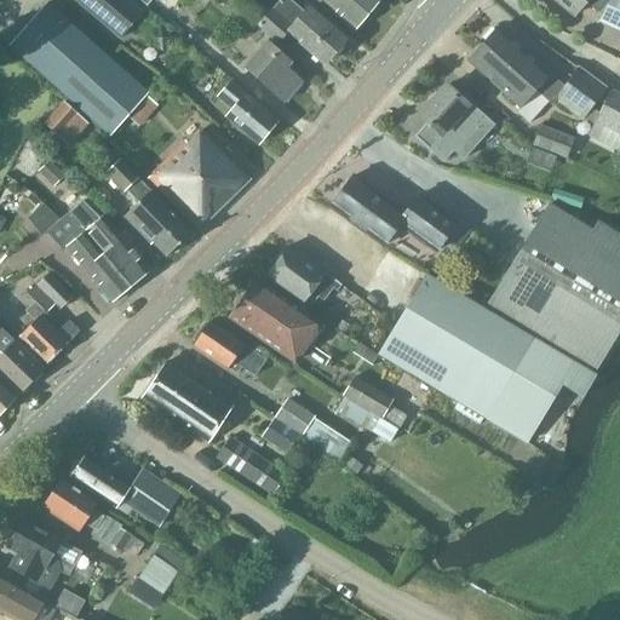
[(73,0),(84,9),(121,40),(143,12),(128,0),(73,0)]
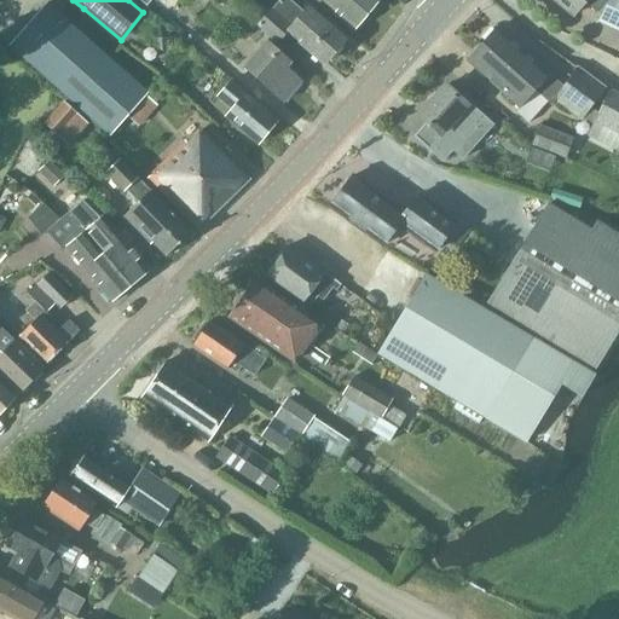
[(278,0),(258,27),(278,44),(287,33),(324,63),(343,40),(306,10),(302,15),(285,0),(278,0)]
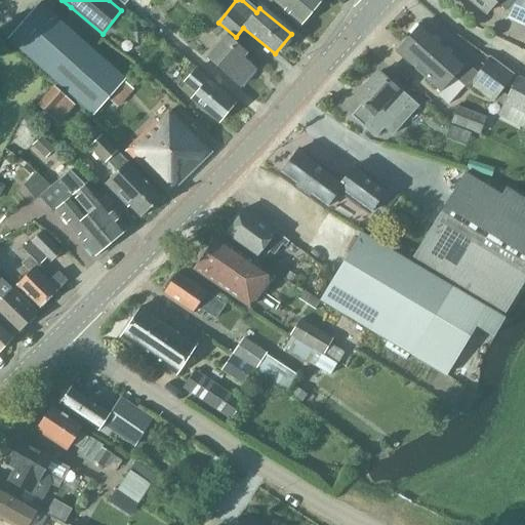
[(269,0),(299,25),(319,0),(269,0)]
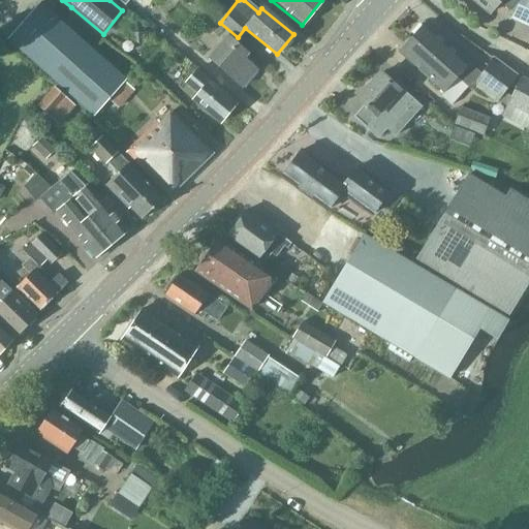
[(517,1),(516,0),(473,0),(490,13),(499,2),(509,10),(517,1)]
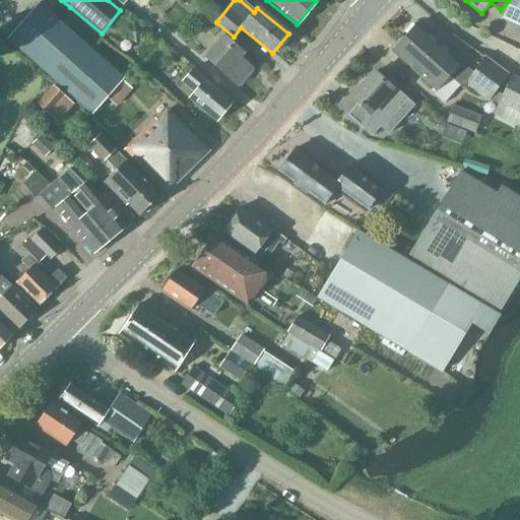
[(519,0),(511,0),(503,18),(519,26),(519,0)]
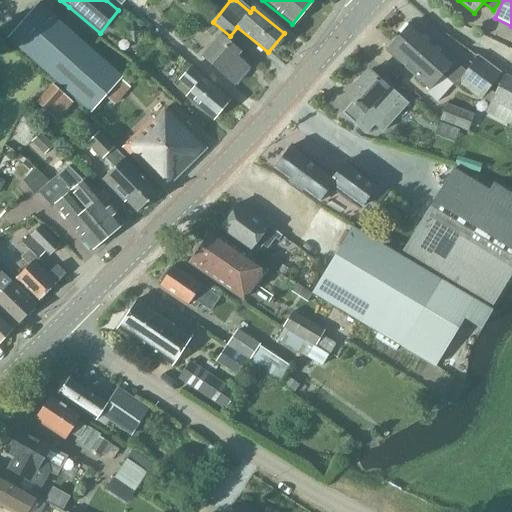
[(121,78),(38,3),(8,38),(91,112),(121,78)]
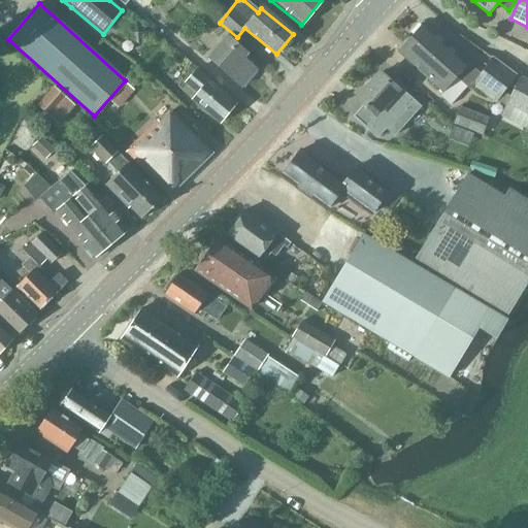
[(424,25),(410,40),(455,79),(468,91),(474,84),(495,102),(515,79),(493,60),(481,74),(424,25)]
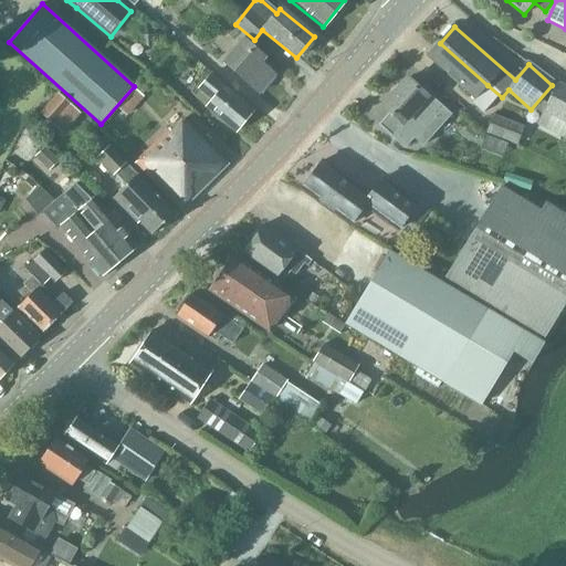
[(223,63),(260,92),(273,75),(260,65),(265,60),(241,40),(223,63)]
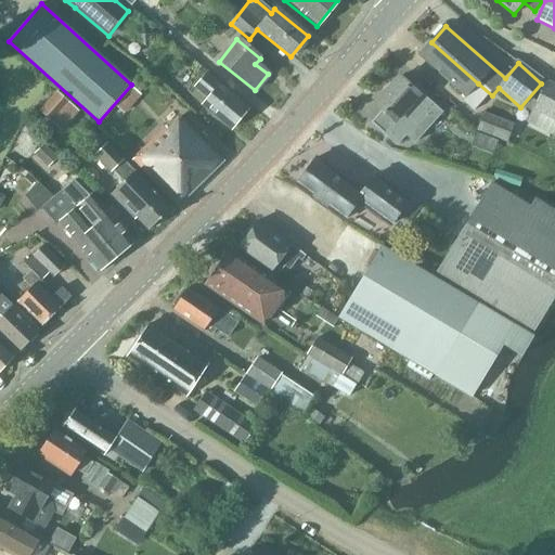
[(466,98),(478,84),(431,42),(420,56),(466,98)]
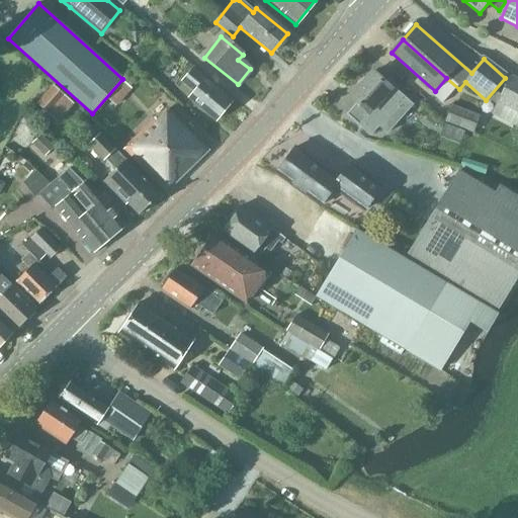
[(187,99),(213,121),(230,103),(192,71),(182,83),(193,93),(187,99)]
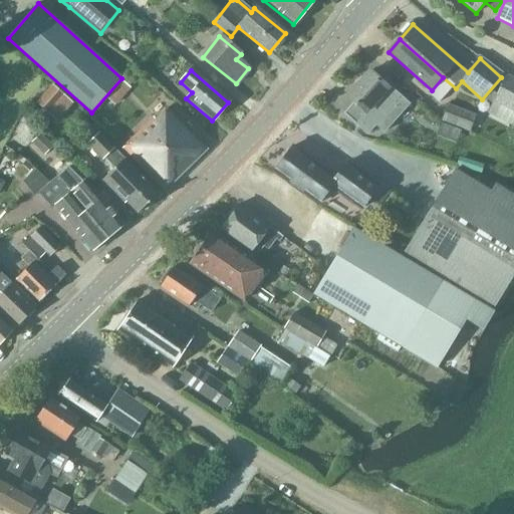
[(353,102),(343,113),(367,135),(376,125),(384,133),(410,104),(391,87),(389,89),(369,72),(346,96),(353,102)]
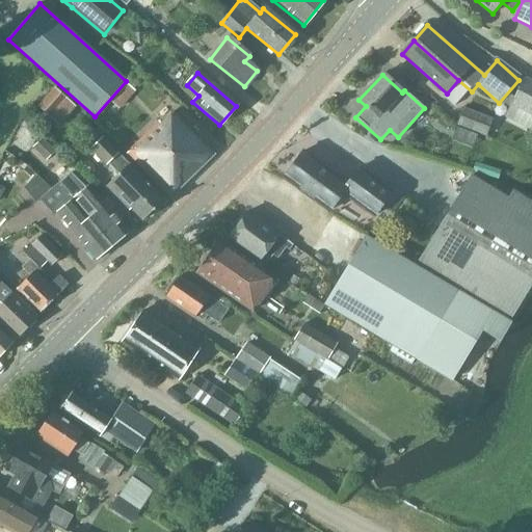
[(531,81),(524,78),(510,106),(504,117),(531,132),(531,81)]
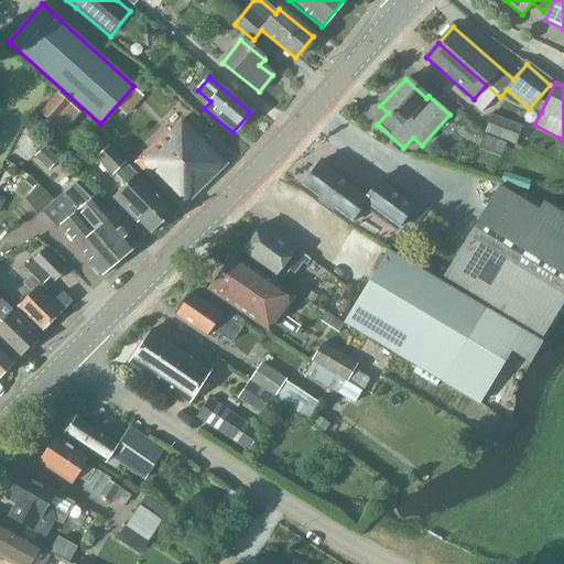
[(82,114),(60,94),(41,114),(63,133),(82,114)]
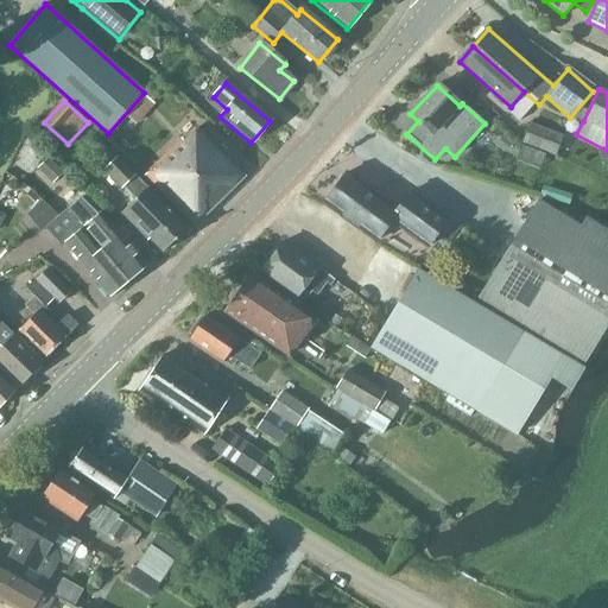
[(532,126),(525,144),(555,154),(562,137),(532,126)]
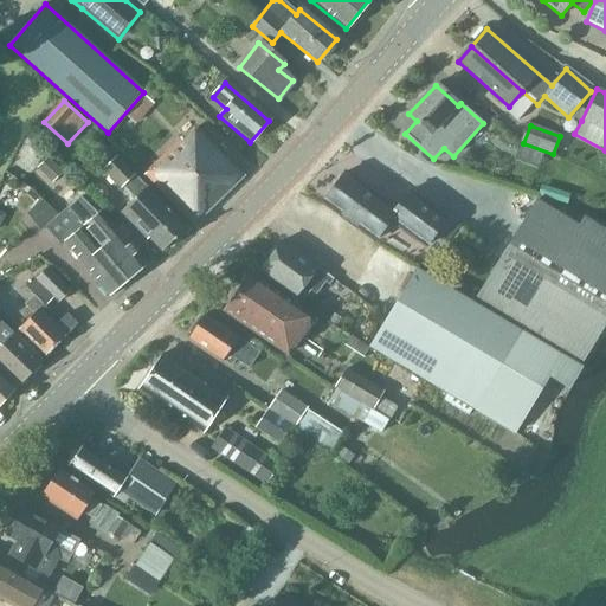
[(180,140),(143,175),(193,225),(242,178),(195,130),(182,142),(180,140)]
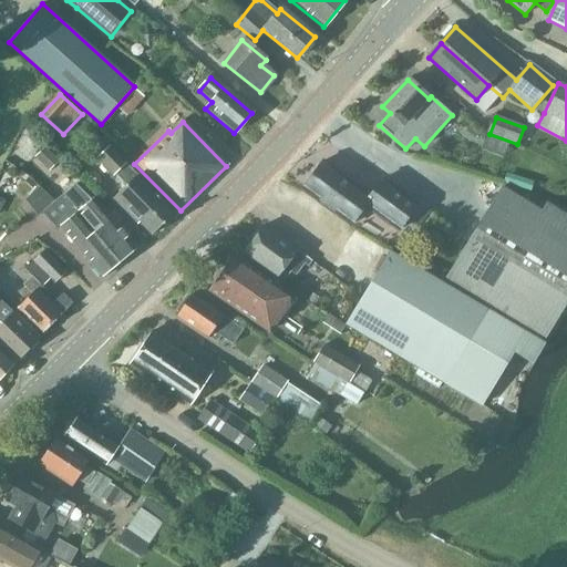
[(174,214),(161,199),(109,147),(98,158),(114,176),(116,174),(127,186),(114,198),(137,223),(140,220),(153,235),(174,214)]
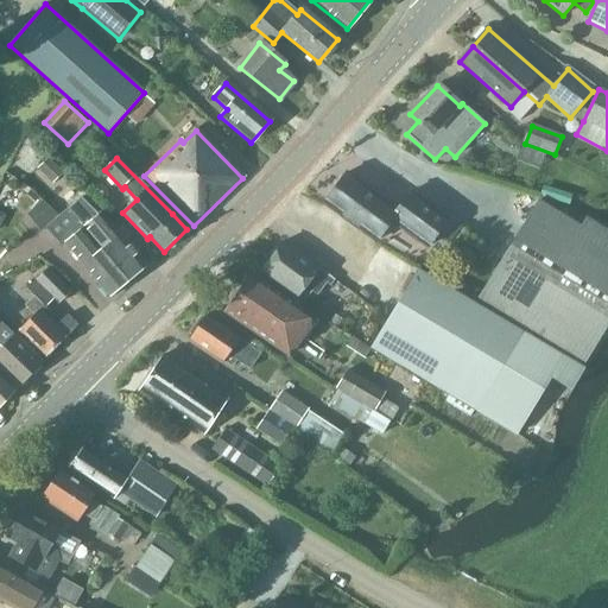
[(49,159),(38,170),(52,183),(63,173),(49,159)]
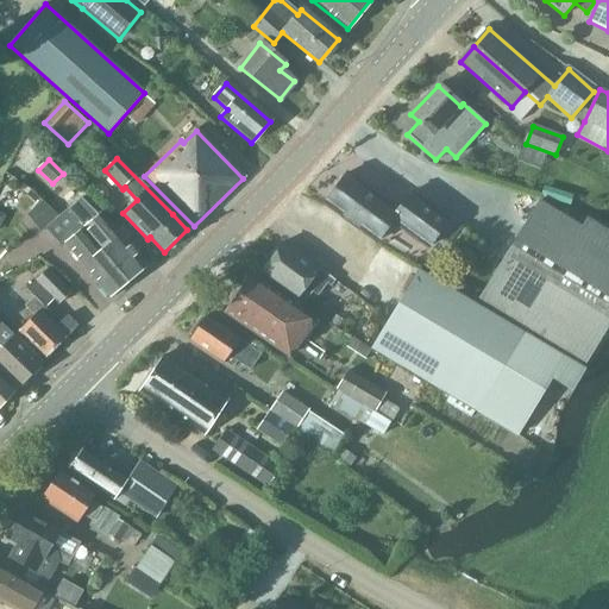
[(346,174),(325,203),(376,243),(391,221),(428,248),(449,221),(410,193),(397,212),(346,174)]
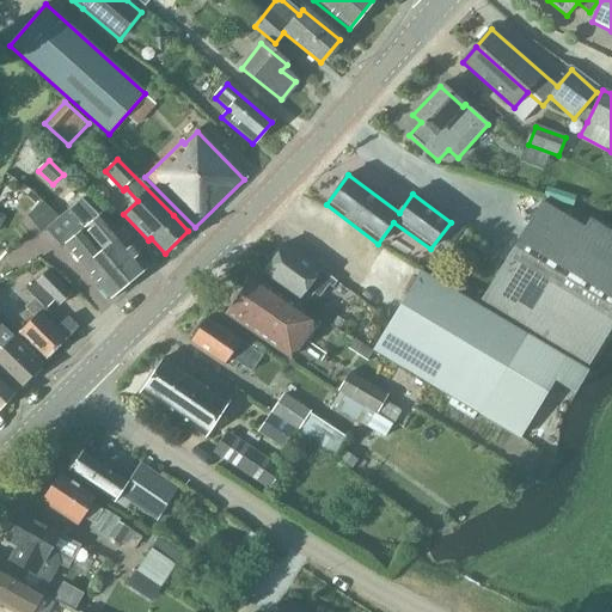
[(545,191),(542,201),(571,210),(575,201),(545,191)]
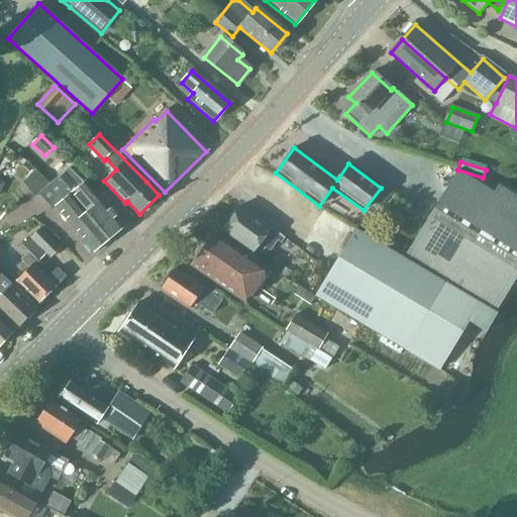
[(75,200),(108,240),(124,227),(102,201),(100,203),(84,184),(69,169),(57,179),(63,186),(75,200)]
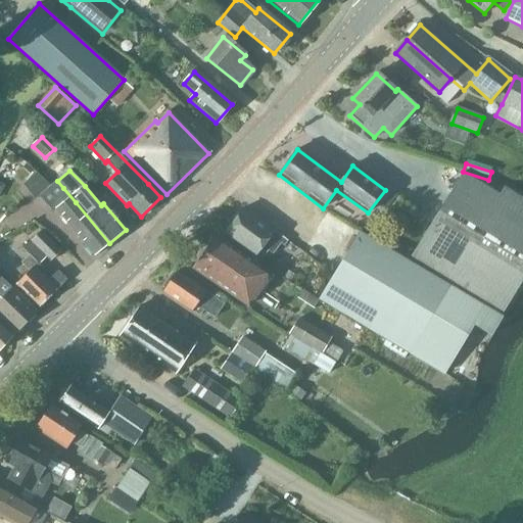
[(411,258),(489,305),(505,314),(522,283),(522,197),(505,187),(501,194),(462,172),(411,258)]
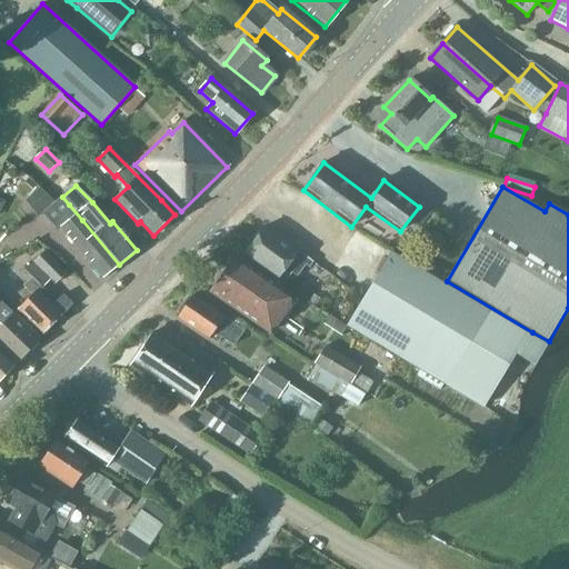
[(56,202),(39,188),(26,201),(39,217),(42,213),(56,202)]
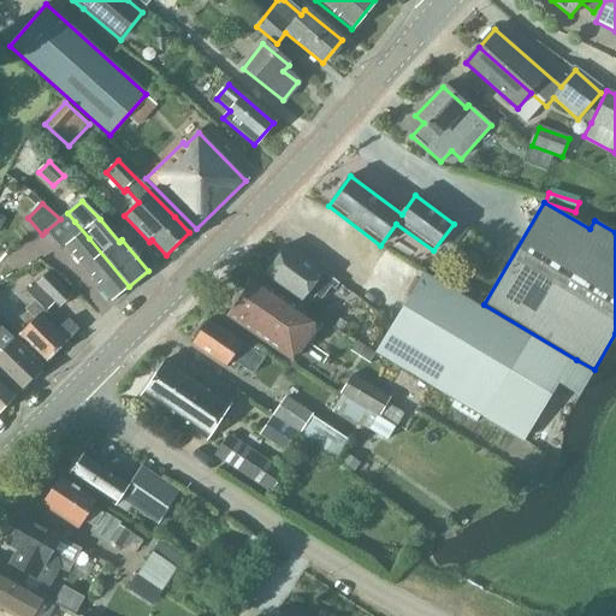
[(46,231),(61,250),(66,247),(111,301),(129,286),(89,238),(75,221),(67,213),(60,219),(46,231)]
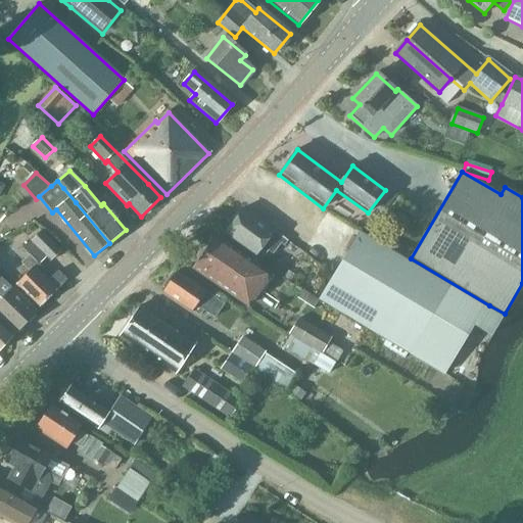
[(280,244),(283,246),(287,241),(243,208),(225,234),(255,256),(258,252),(264,255),(268,250),(273,253),(280,244)]
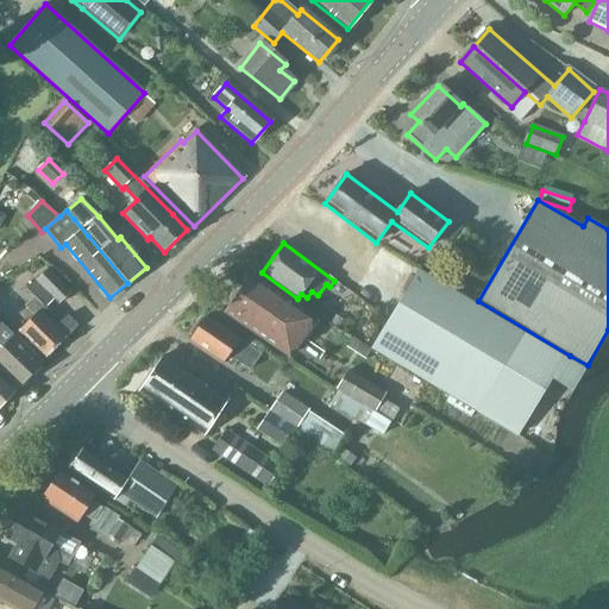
[(551,380),(563,358),(419,271),(371,350),(516,435),(551,380)]
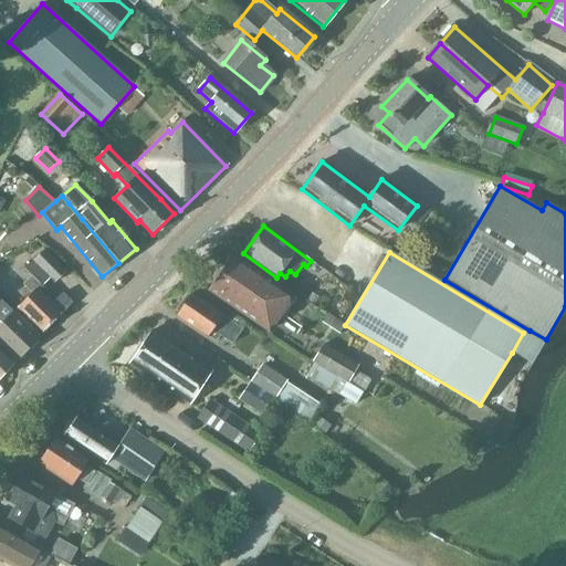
[(50,280),(54,284),(64,274),(42,253),(32,262),(50,280)]
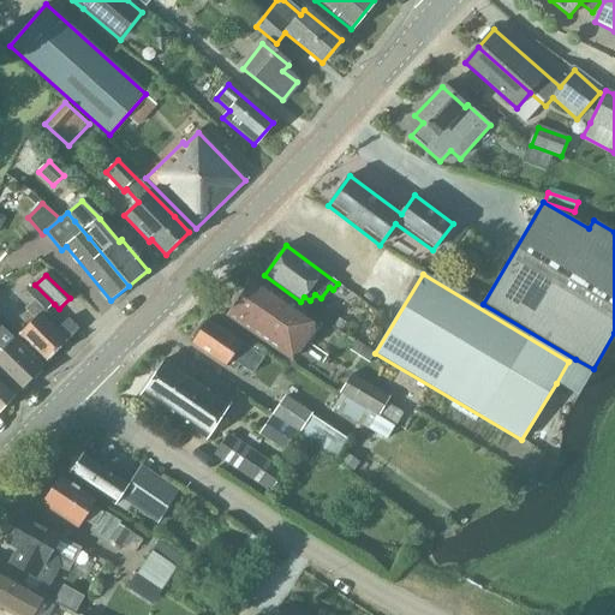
[(254,279),(240,297),(309,344),(323,323),(309,312),(306,315),(254,279)]
